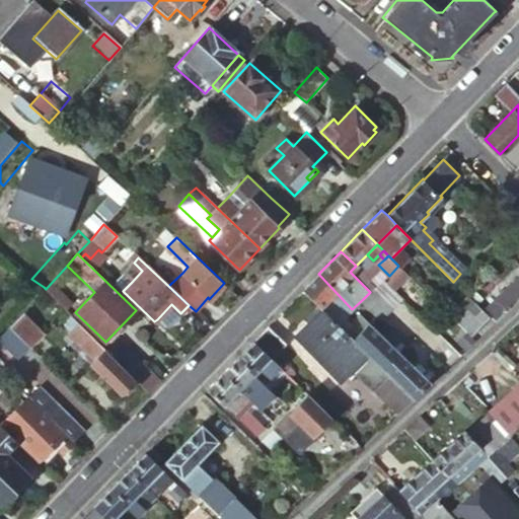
[(124,273),(132,282),(142,271),(134,263),(124,273)]
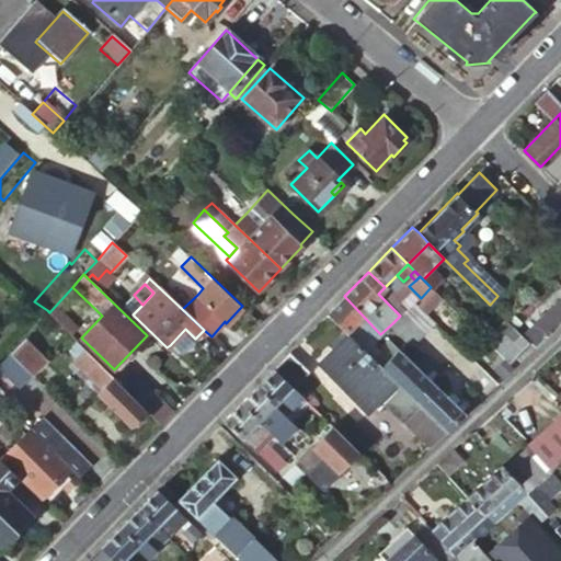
[(427,305),(438,294),(431,287),(421,298),(427,305)]
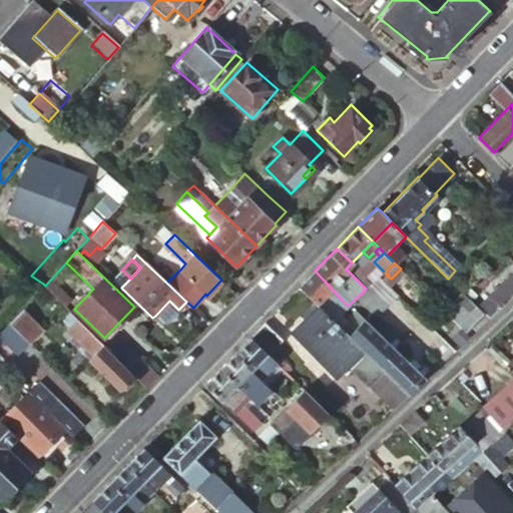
[(315,271),(299,287),(318,306),(333,321),(348,306),(315,271)]
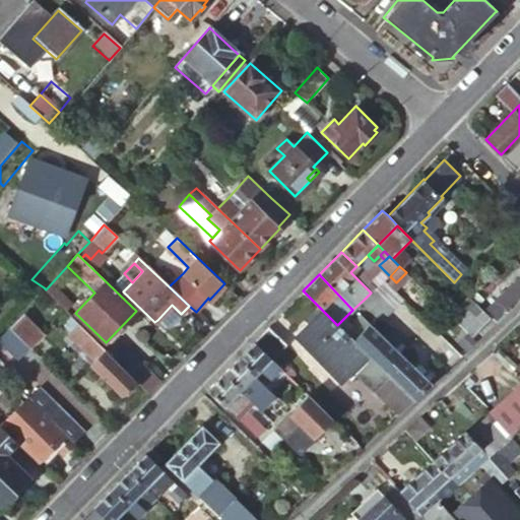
[(56,278),(46,289),(64,309),(75,298),(56,278)]
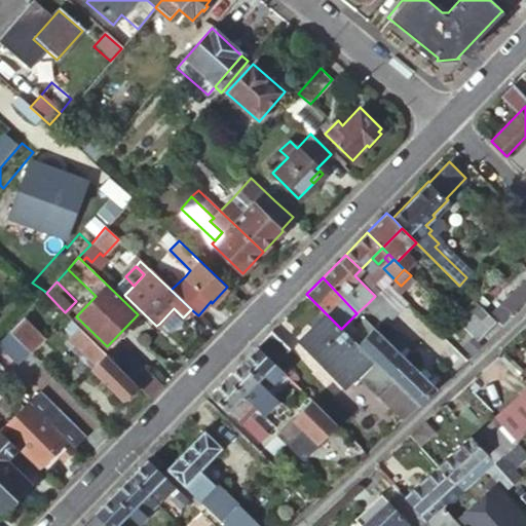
[(496,323),(501,327),(525,302),(525,282),(490,315),(496,323)]
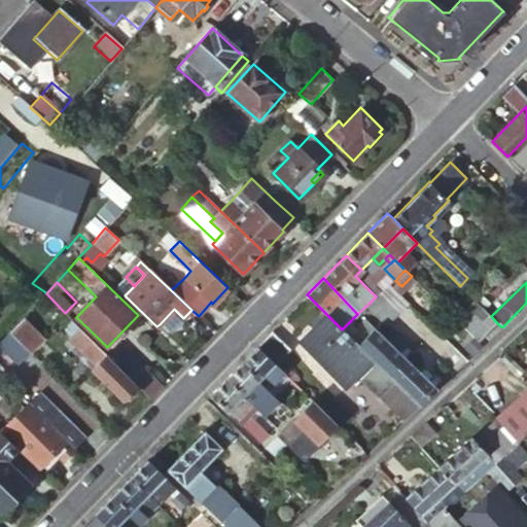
[(378,293),(397,313),(408,303),(388,283),(381,290),(378,293)]
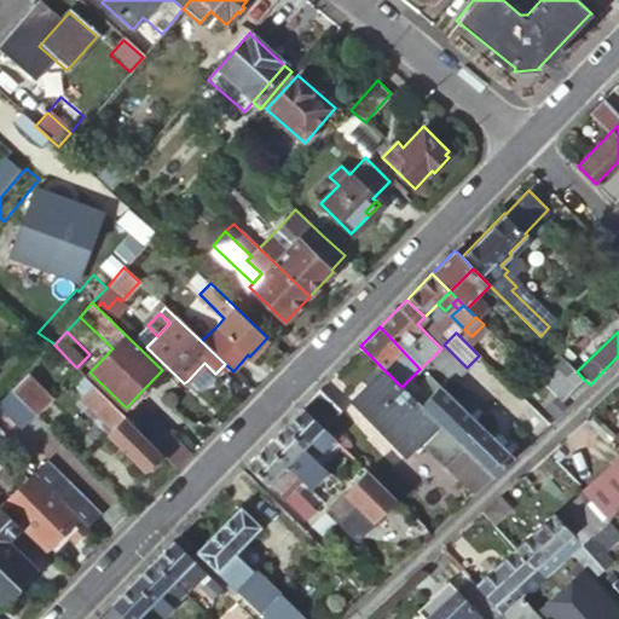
[(441,348),(433,357),(455,380),(467,368),(444,345),(441,348)]
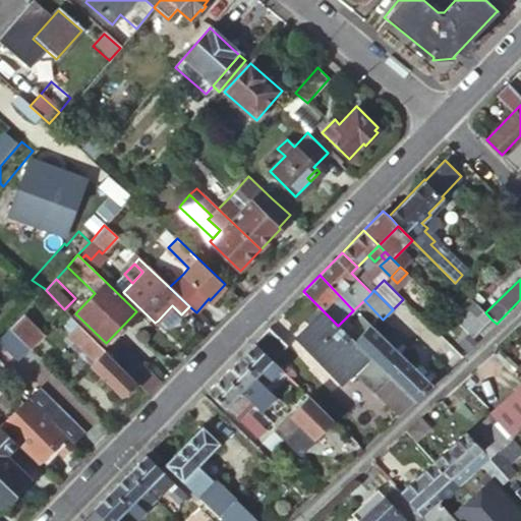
[(450,315),(473,339),(491,320),(485,312),(470,298),(469,297),(450,315)]
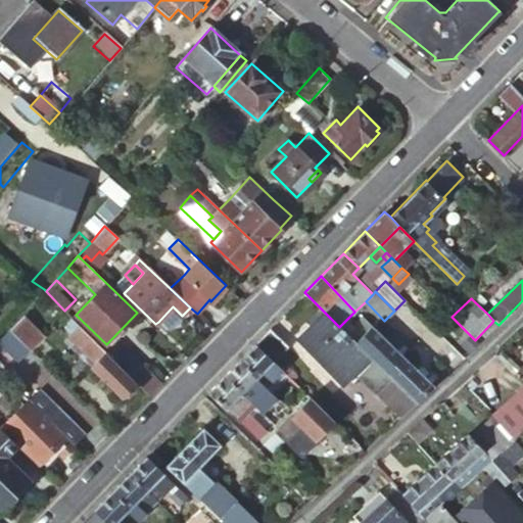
[(173,306),(158,322),(168,330),(182,316),(173,306)]
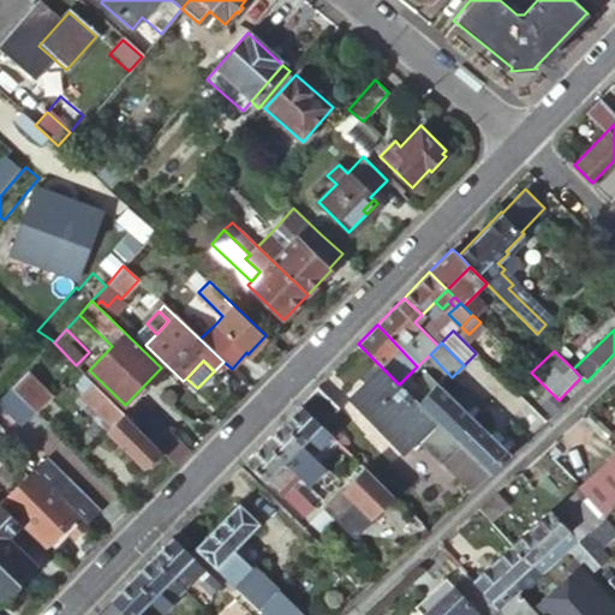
[(399,384),(381,366),(351,396),(405,451),(435,419),(416,401),(405,390),(399,384)]
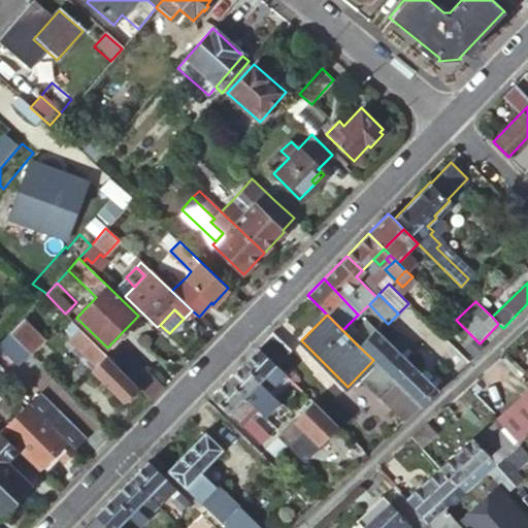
[(24,319),(9,333),(29,353),(43,338),(24,319)]
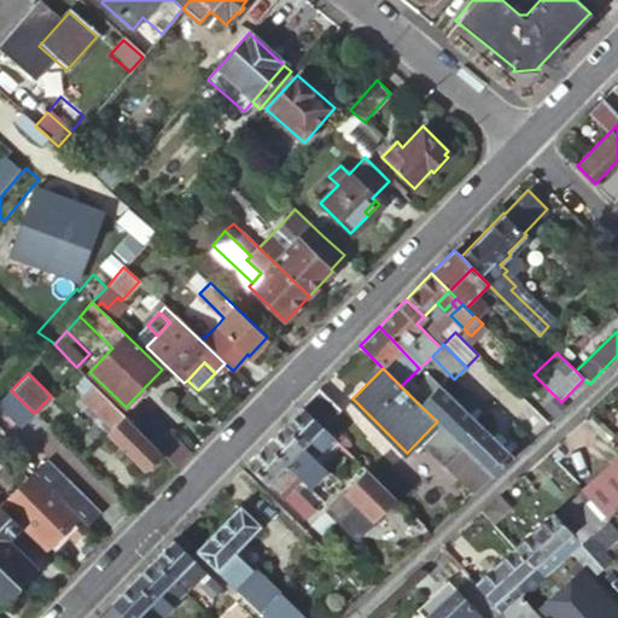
[(407,392),(418,403),(437,384),(426,374),(407,392)]
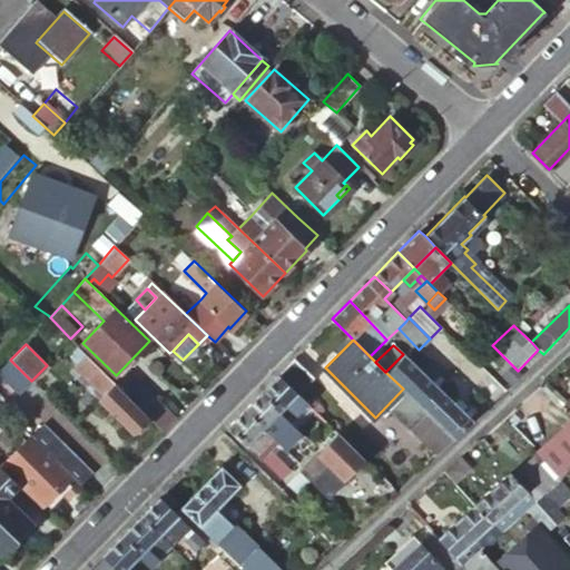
[(385,372),(403,389),(408,394),(420,405),(438,387),(431,382),(441,372),(429,360),(419,370),(403,354),(385,372)]
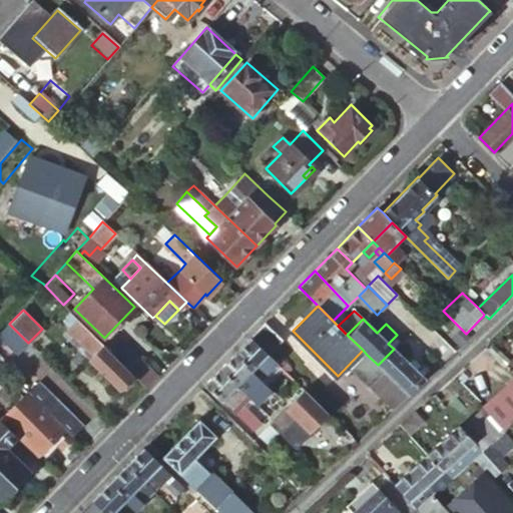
[(118,390),(133,375),(129,372),(78,320),(68,329),(94,355),(90,359),(89,361),(118,390)]
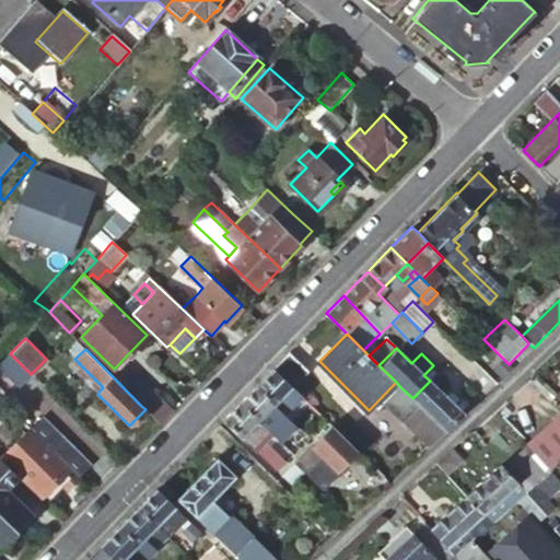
[(288,352),(272,369),(291,386),(307,371),(288,352)]
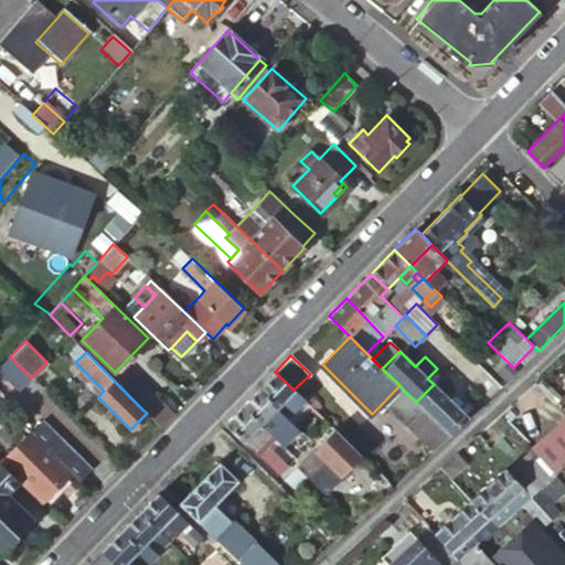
[(31,377),(10,356),(0,366),(0,373),(18,391),(31,377)]
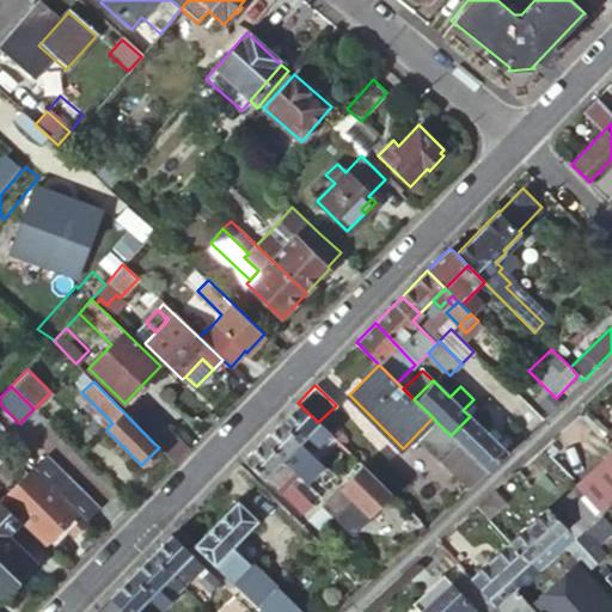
[(77,397),(108,428),(112,423),(81,392),(77,397)]
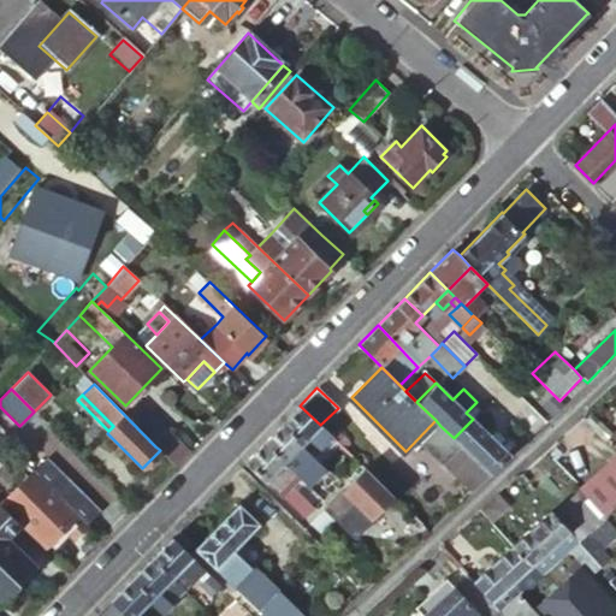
[(300,406),(282,424),(313,456),(332,437),(320,425),(300,406)]
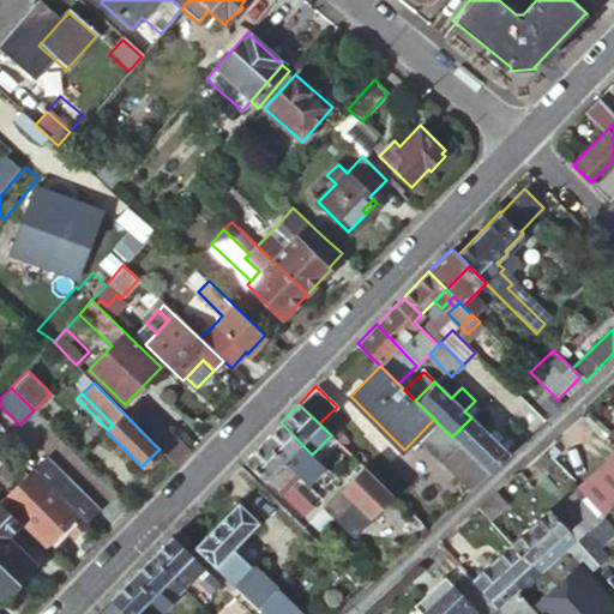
[(461,445),(488,473),(507,453),(495,441),(500,437),(492,428),(487,433),(471,417),(452,437),(461,445)]
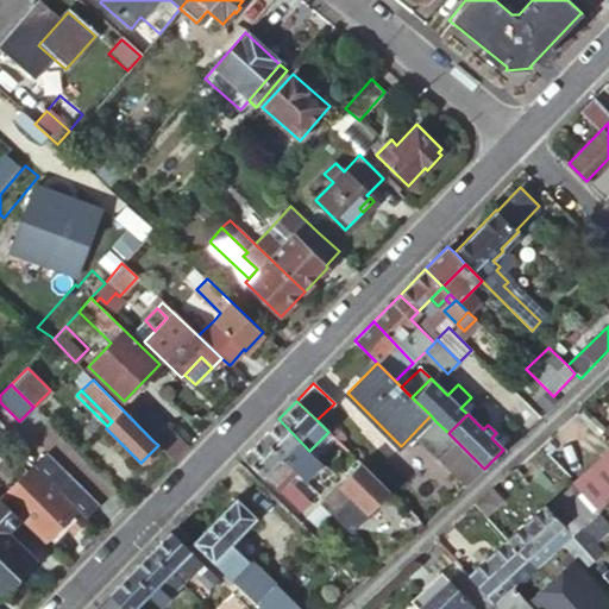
[(278,419),(261,437),(293,469),(297,472),(305,479),(321,464),(309,451),(278,419)]
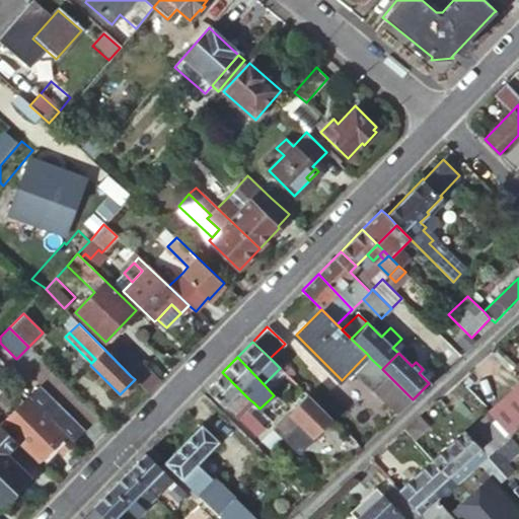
[(361,368),(379,386),(389,376),(382,369),(371,359),(361,368)]
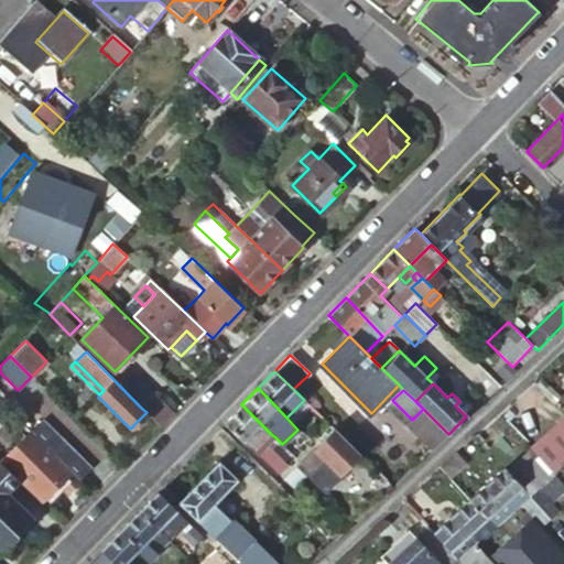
[(147,412),(160,426),(173,413),(155,396),(142,409),(147,412)]
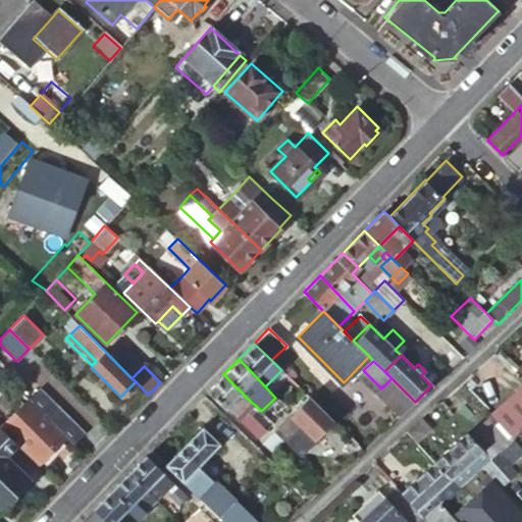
[(223,374),(207,390),(257,438),(268,428),(259,420),(257,422),(243,409),(251,402),(223,374)]
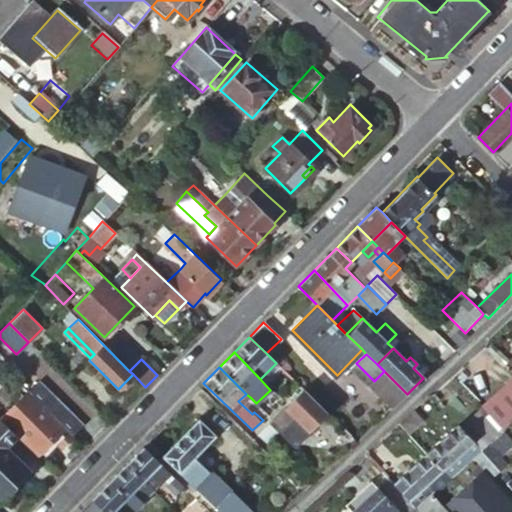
[(369,386),(391,408),(407,394),(384,371),(374,381),(369,386)]
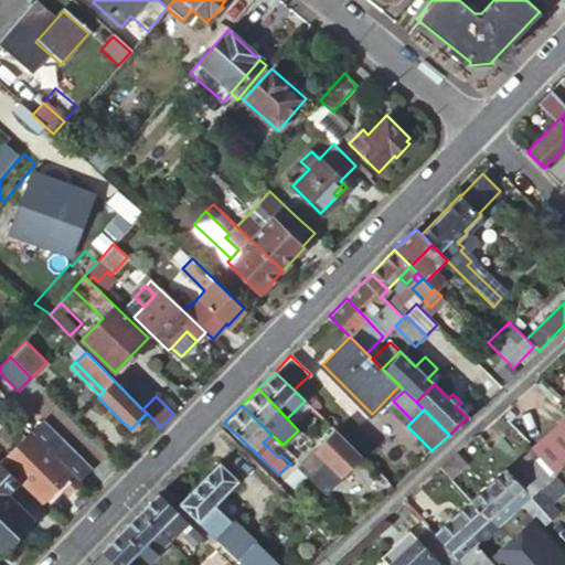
[(531,449),(554,475),(564,464),(564,415),(530,448),(531,449)]
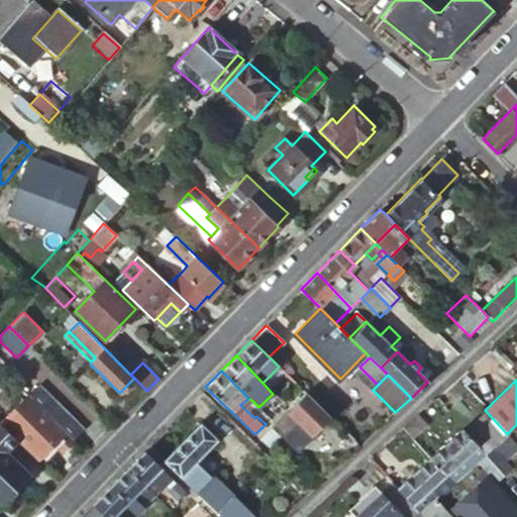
[(41,385),(30,397),(74,439),(85,427),(41,385)]
